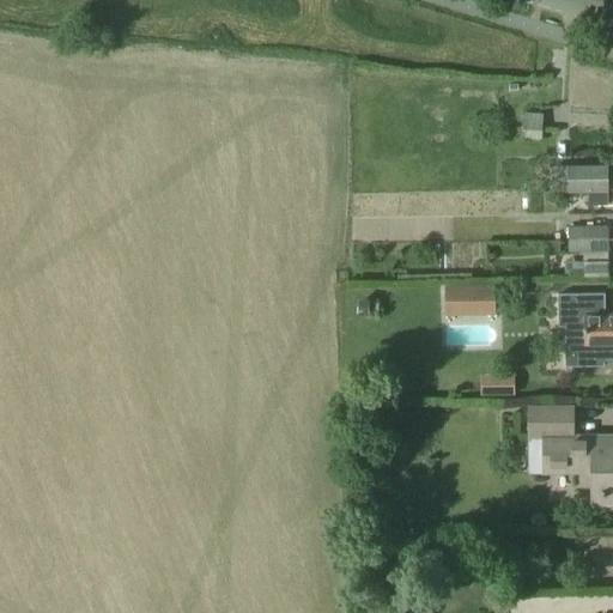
[(587,193),(608,192),(608,164),(568,165),(568,167),(551,167),(552,192),(568,192),(568,193),(587,193)]
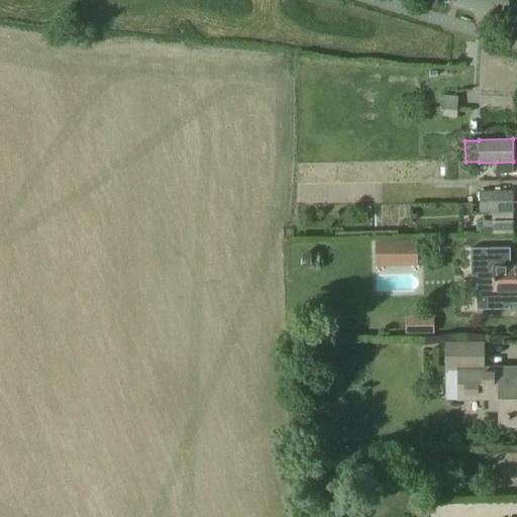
[(513,162),(495,163),(495,175),(513,174),(513,162)]
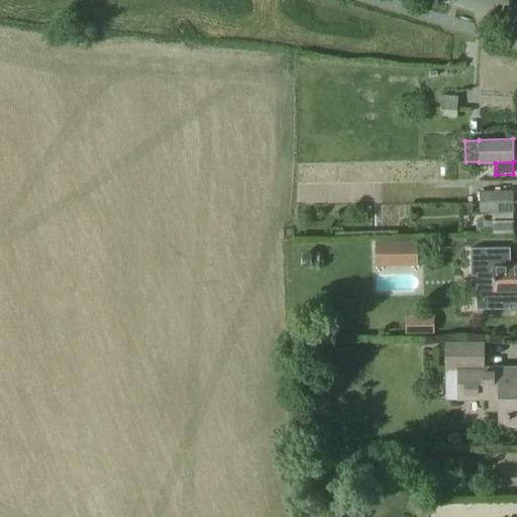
[(514,233),(513,190),(492,191),(493,212),(492,212),(492,222),(482,222),(483,233),(514,233)]
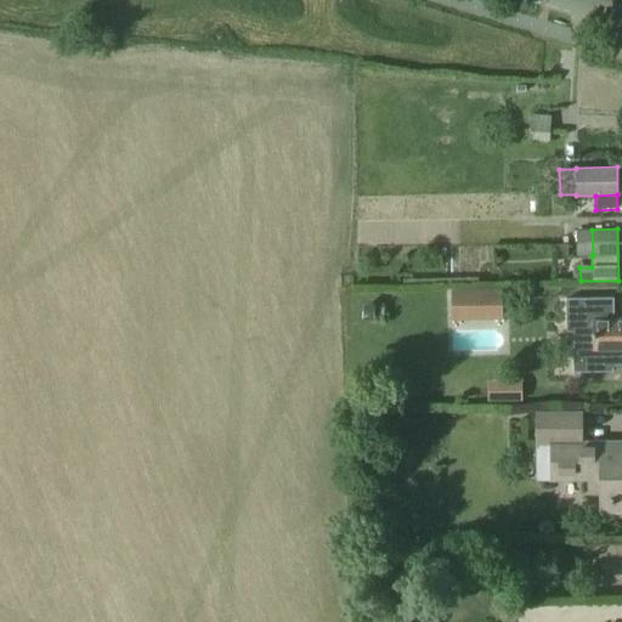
[(577,255),(592,255),(593,255),(592,230),(577,230),(577,255)]
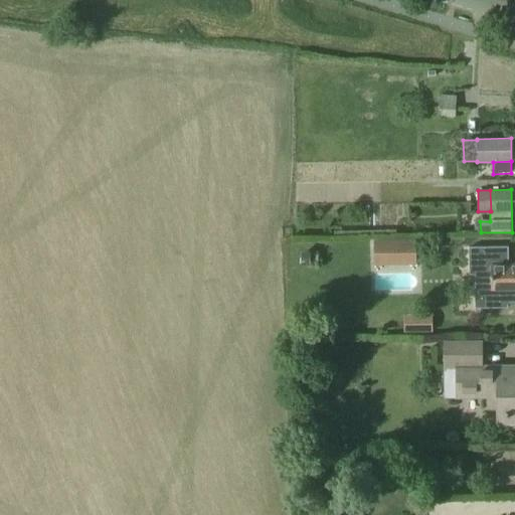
[(415,261),(415,239),(395,240),(395,262),(415,261)]
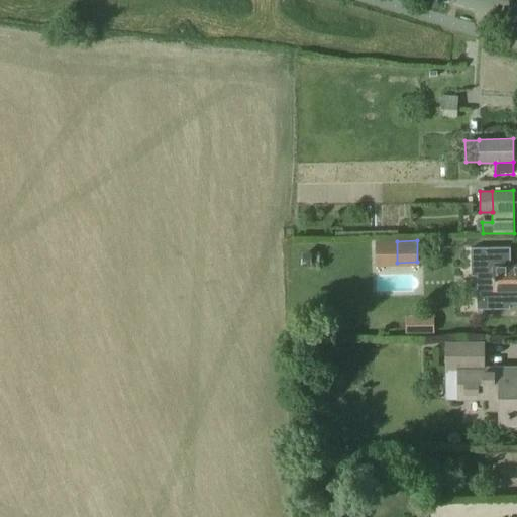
[(516,265),(510,266),(510,247),(471,248),(472,276),(480,276),(481,304),(516,303),(516,265)]
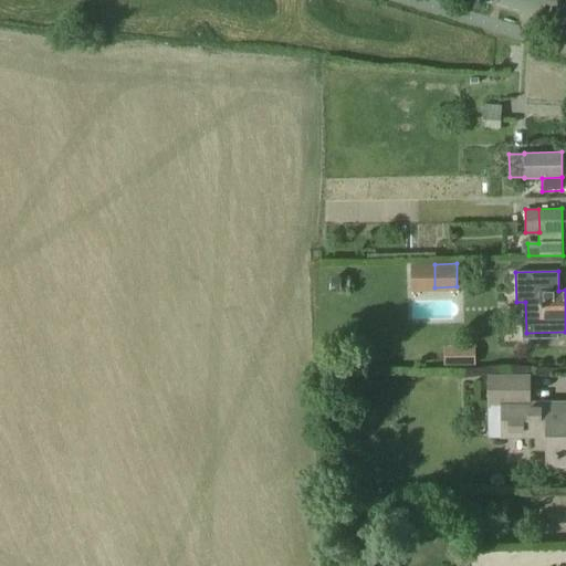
[(444,364),(475,364),(475,350),(444,350),(444,364)]
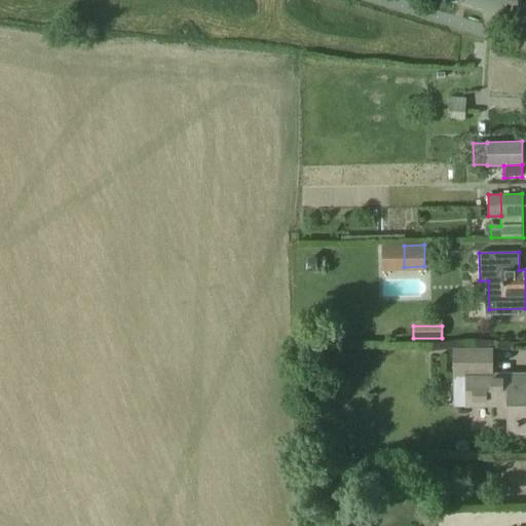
[(525,373),(493,374),(492,346),(452,347),(452,378),(466,378),(467,405),(509,405),(509,433),(525,433),(525,373)]
